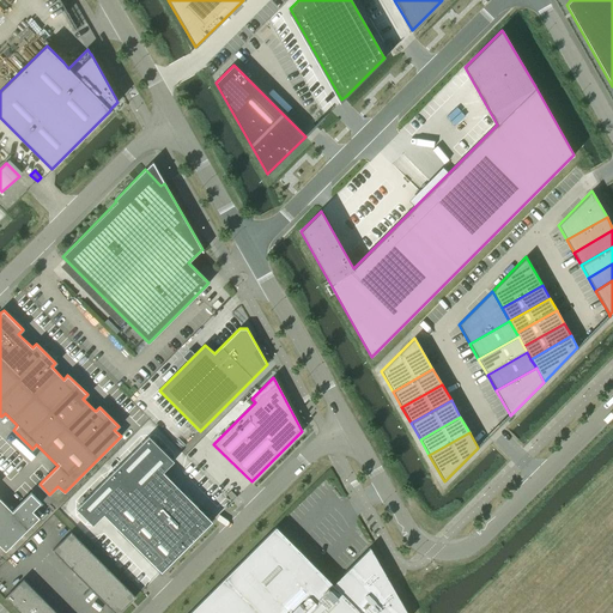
[(212,522),(162,473),(173,461),(149,436),(77,509),(92,525),(103,514),(162,572),(212,522)]
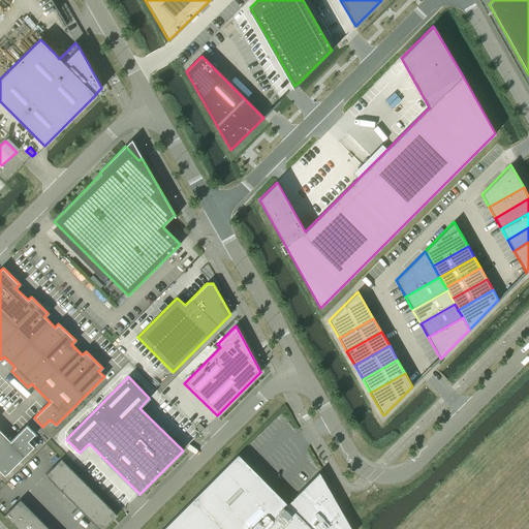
[(205,429),(199,424),(195,427),(200,432),(205,429)]
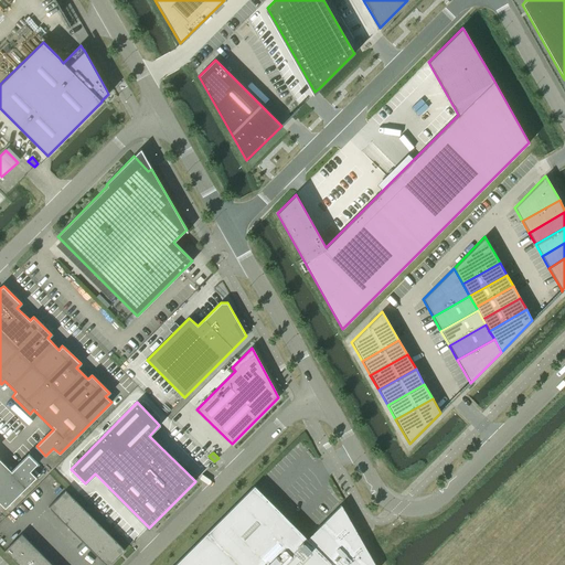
[(29,455),(19,465),(11,471),(0,459),(0,507),(3,510),(36,478),(30,471),(38,464),(29,455)]
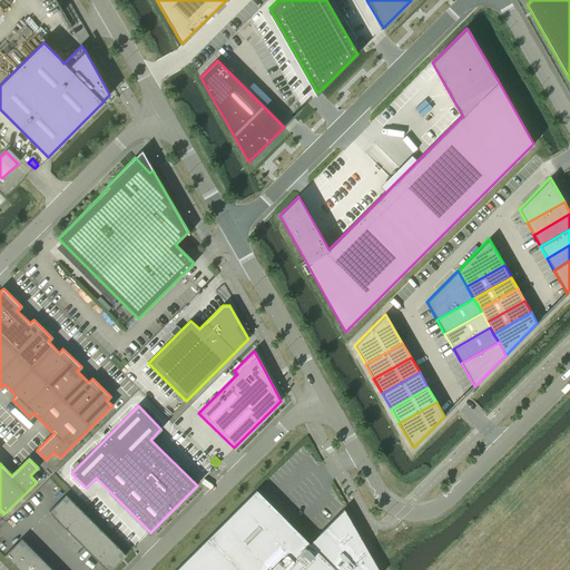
[(379,569),(344,509),(320,533),(314,540),(310,543),(256,490),(176,569),(379,569)]
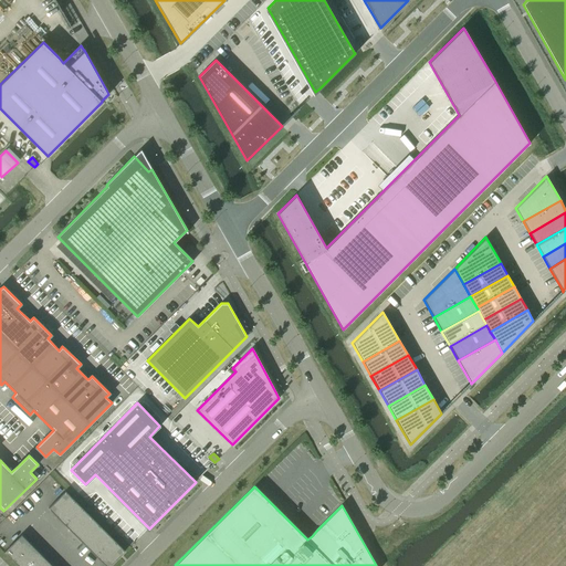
[(108,565),(125,551),(88,514),(65,491),(48,507),(105,565),(108,565)]
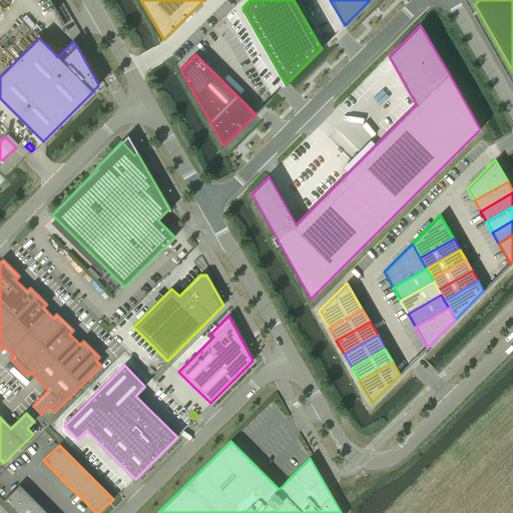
[(47,512),(19,484),(4,500),(16,512),(47,512)]
